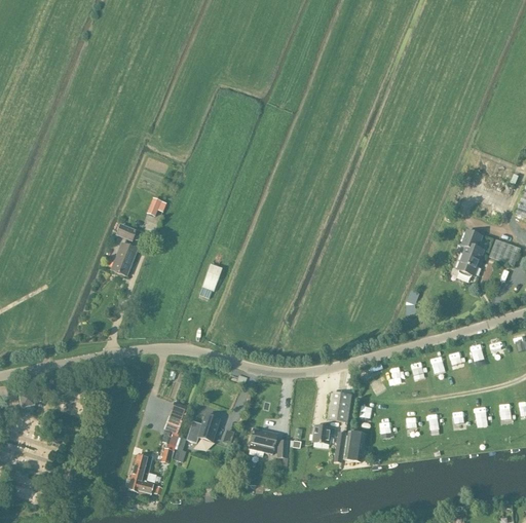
[(525,185),(516,212),(525,216),(525,185)]
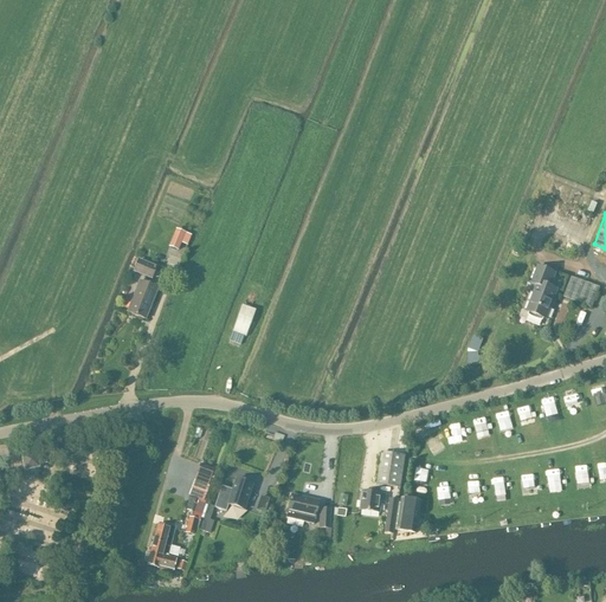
[(169,244),(178,247),(181,239),(187,241),(191,233),(175,227),(169,244)]
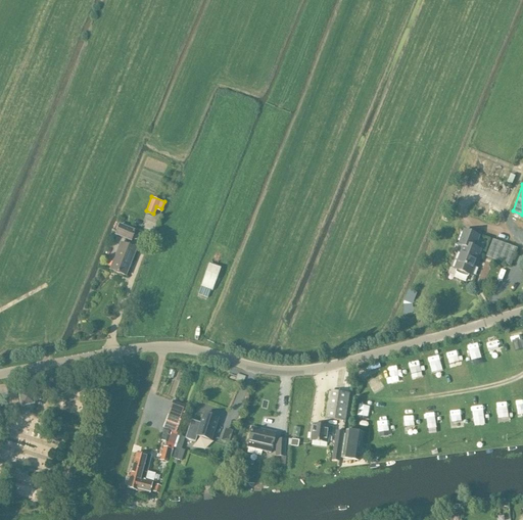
[(131,238),(135,228),(120,222),(115,232),(131,238)]
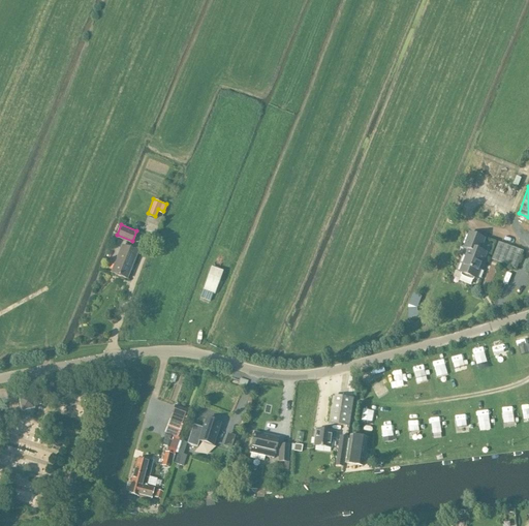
[(484,237),(481,236),(470,231),(465,244),(469,246),(461,269),(476,275),(486,251),(476,247),(480,237),(484,238),(484,237)]
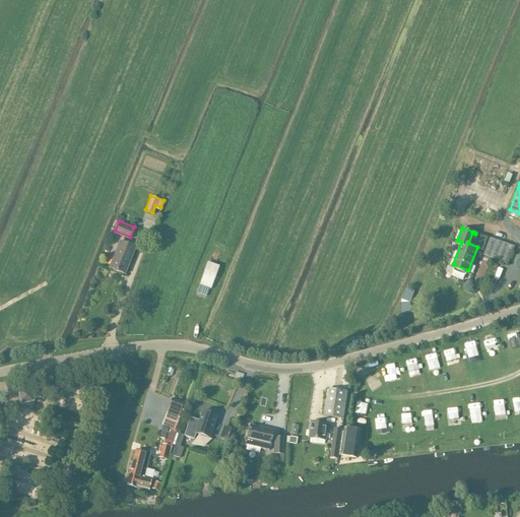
[(509,260),(515,244),(492,236),(485,252),(509,260)]
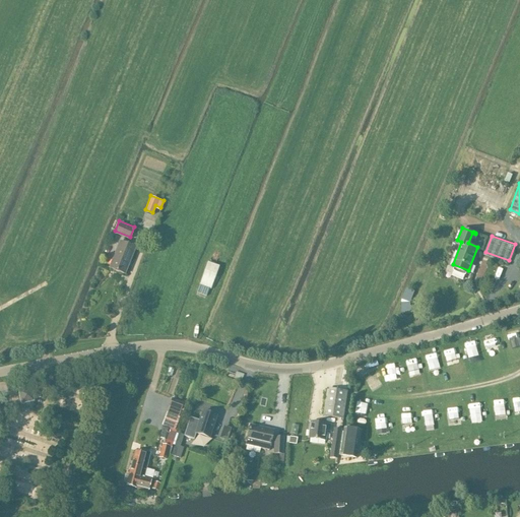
[(124,271),(135,245),(120,239),(109,265),(124,271)]
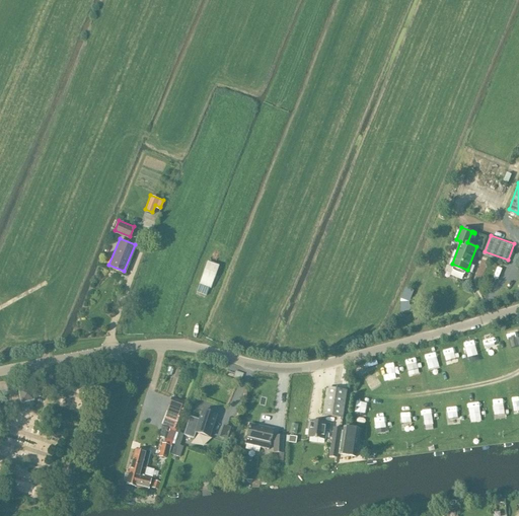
[(219,264),(207,260),(199,281),(211,286),(219,264)]
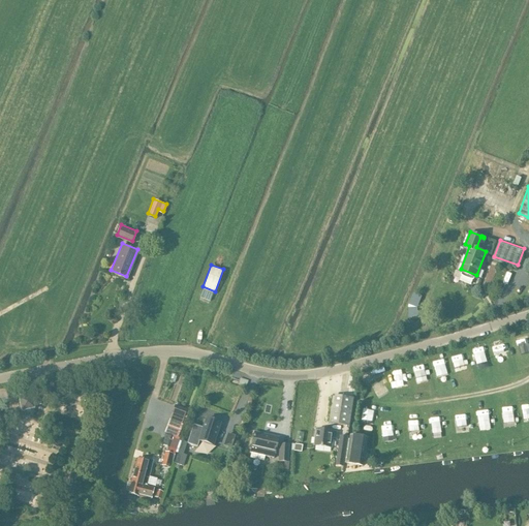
[(34,403),(40,402),(39,395),(32,396),(31,393),(19,396),(21,409),(34,406),(34,403)]
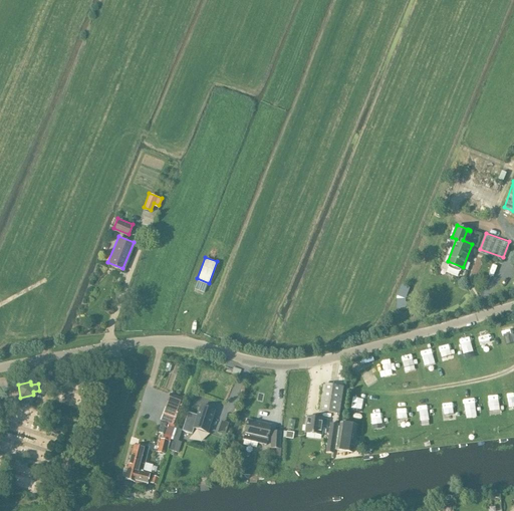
[(339,411),(343,385),(323,381),(319,408),(339,411)]
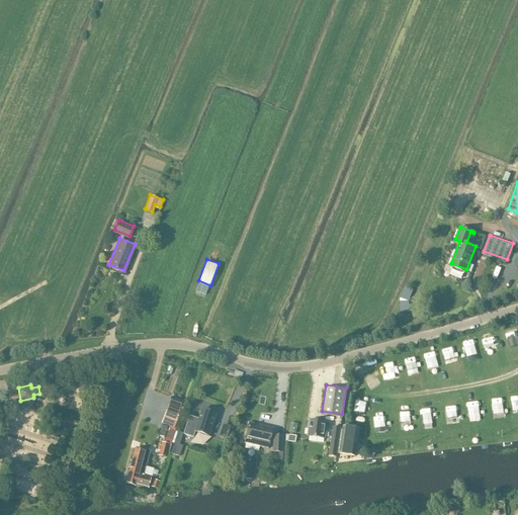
[(168,402),(180,406),(182,399),(171,395),(168,402)]
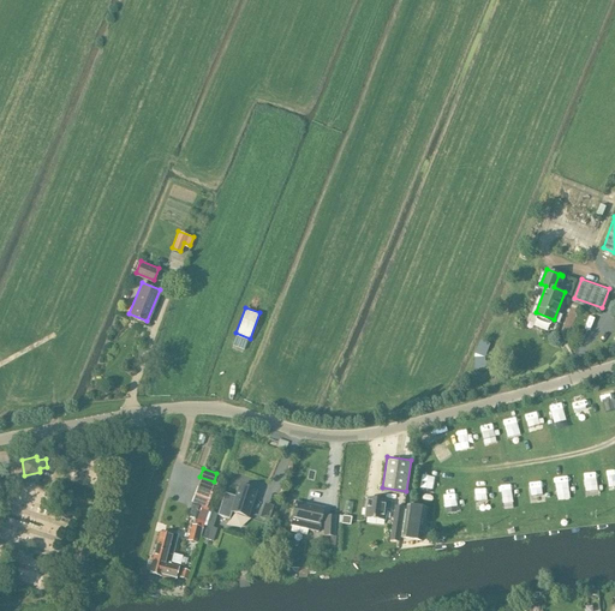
[(248,516),(256,489),(238,483),(234,495),(225,491),(218,511),(228,515),(230,510),(248,516)]
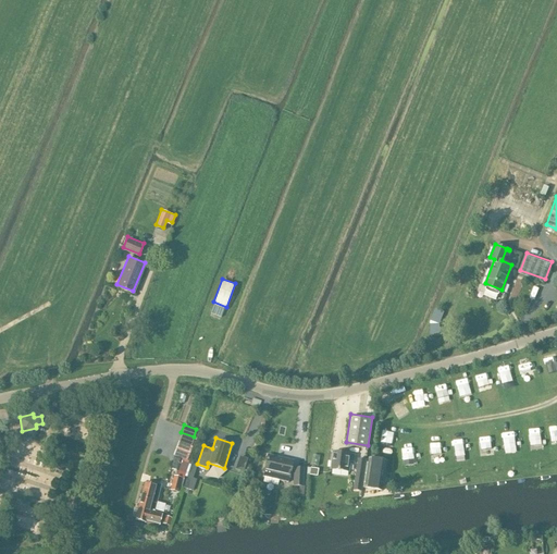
[(175,446),(173,453),(187,458),(189,452),(175,446)]
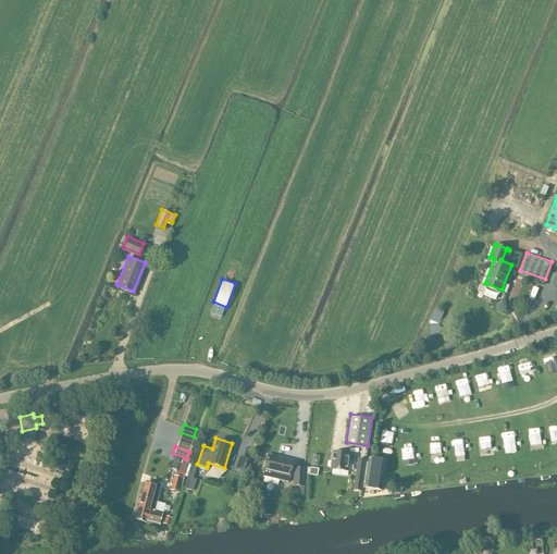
[(334,450),(332,467),(349,469),(350,457),(355,458),(355,452),(351,452),(334,450)]
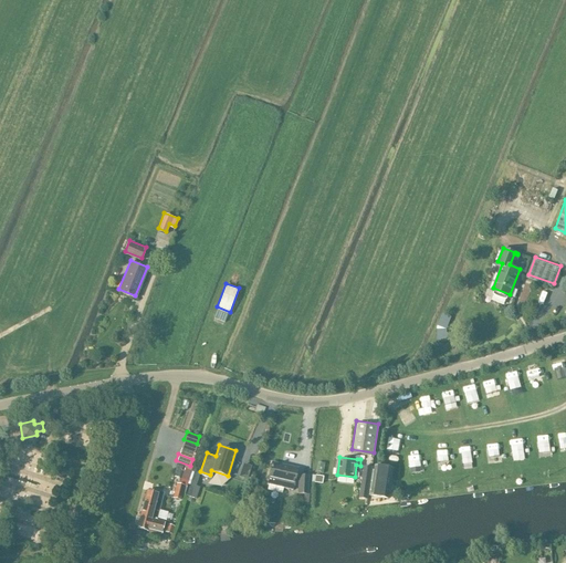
[(269,477),(266,481),(293,488),(294,482),(297,466),(272,460),(269,477)]
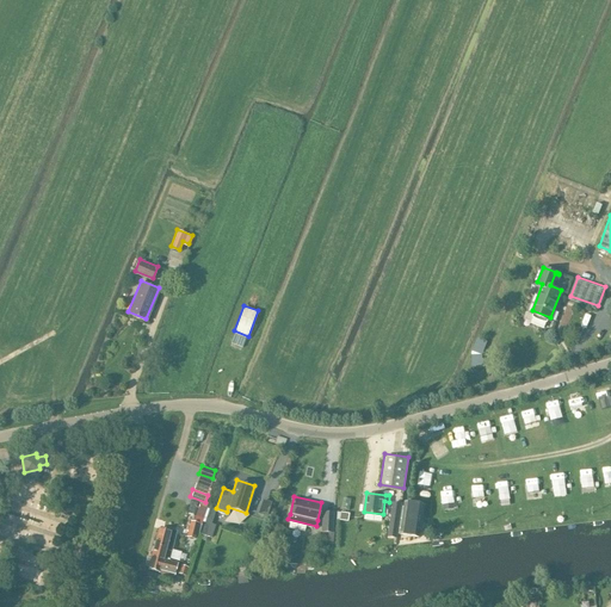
[(263,497),(258,512),(267,514),(272,500),(263,497)]
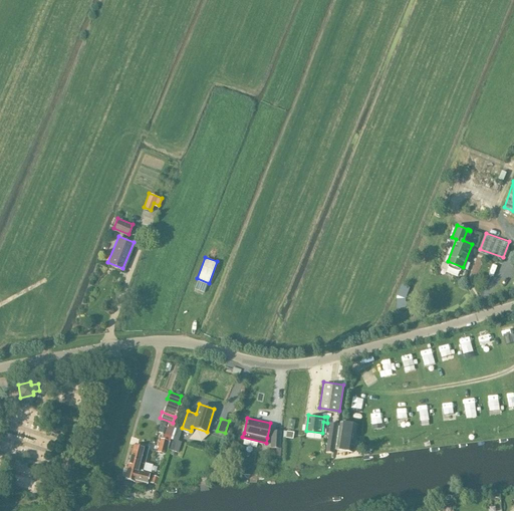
[(352,450),(356,423),(341,421),(337,448),(352,450)]
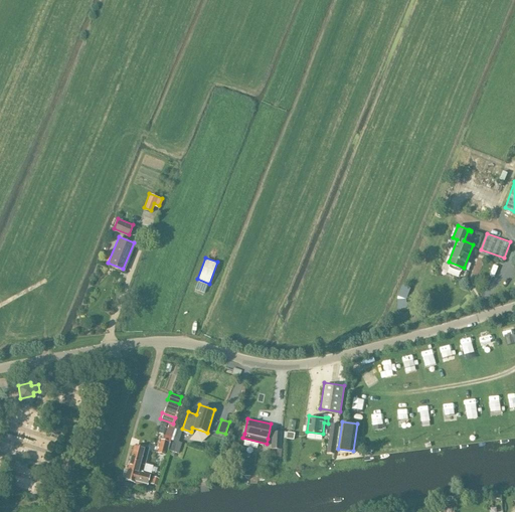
[(332,423),(330,442),(337,443),(339,424),(332,423)]
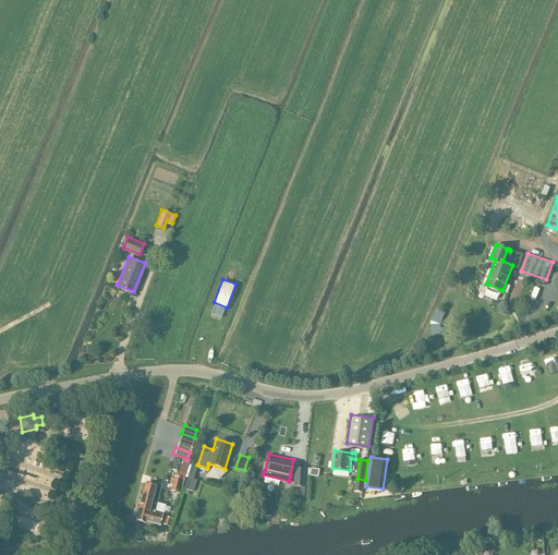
[(293,485),(304,485),(305,467),(294,467),(293,485)]
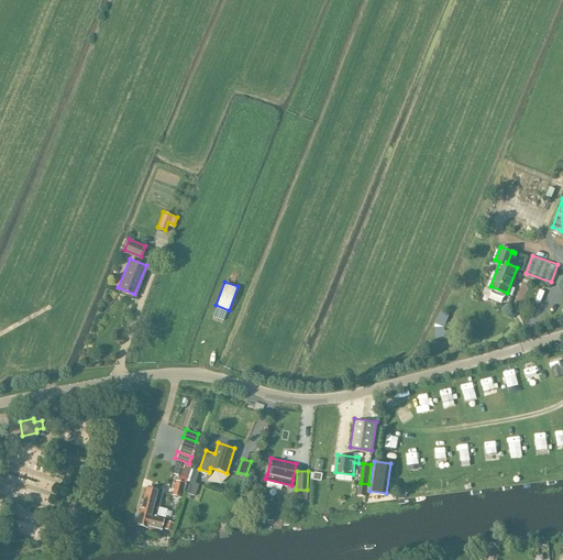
[(180,493),(184,481),(176,479),(173,492),(180,493)]
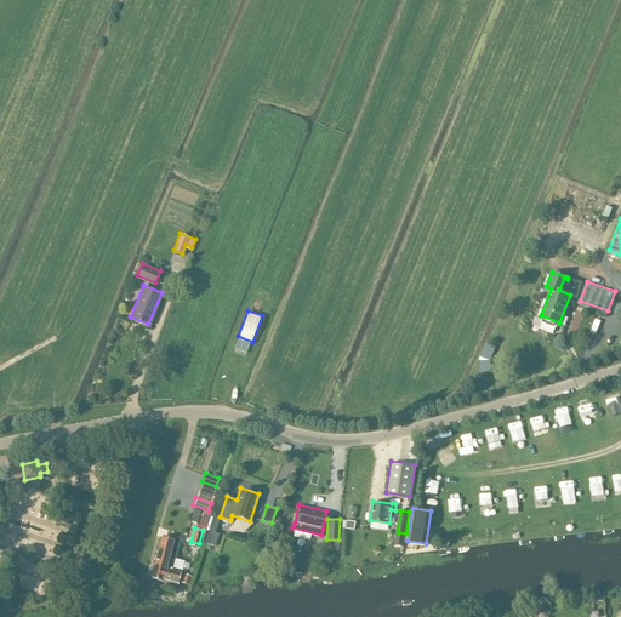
[(204,540),(215,543),(218,532),(215,531),(209,529),(204,540)]
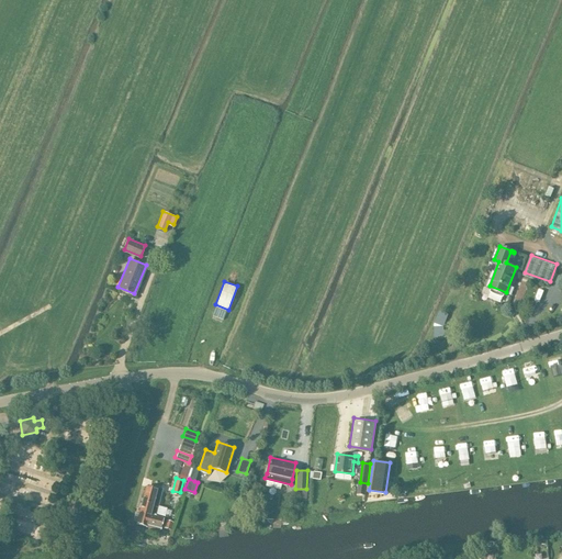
[(146,484),(139,507),(144,509),(143,512),(163,516),(156,514),(163,487),(149,483),(148,485),(146,484)]
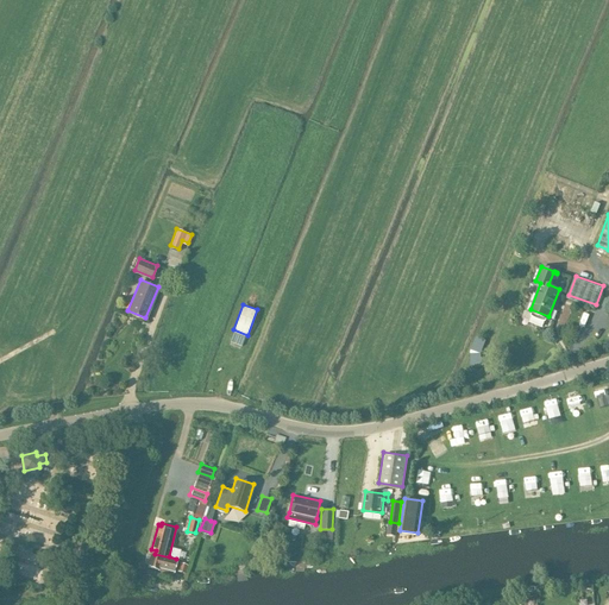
[(156,550),(151,549),(148,565),(174,571),(176,559),(155,554),(156,550)]
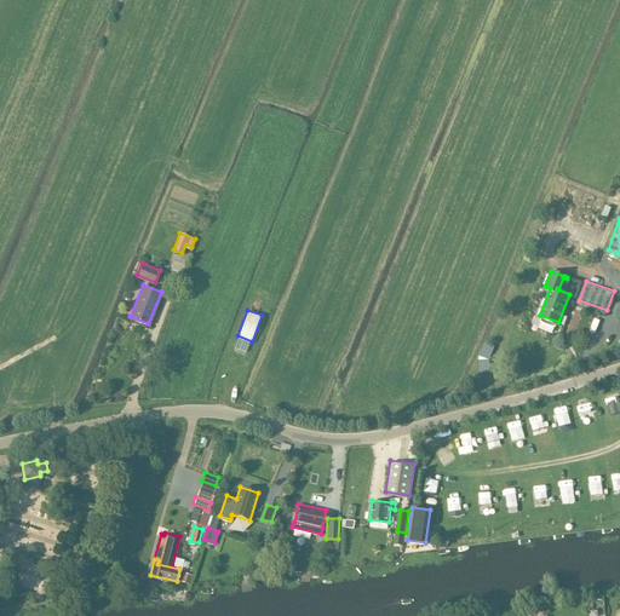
[(137,586),(145,587),(148,577),(139,575),(137,586)]
